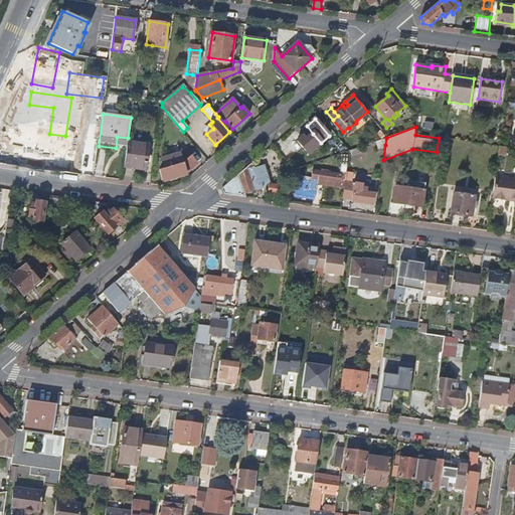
[(43,158),(48,136),(24,131),(19,153),(43,158)]
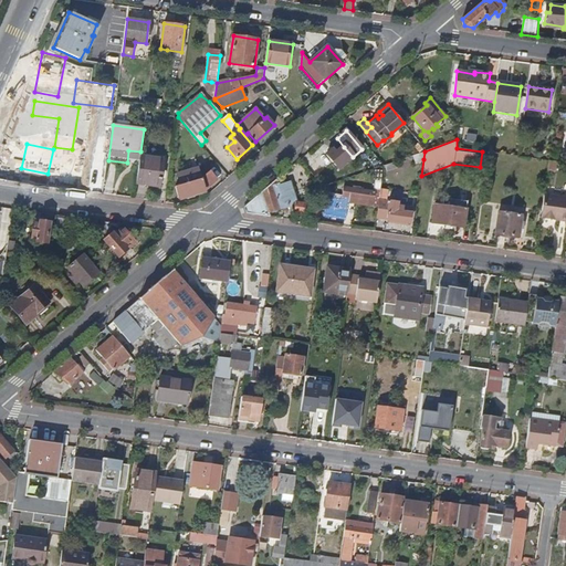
[(353,157),(344,147),(336,155),(332,150),(326,156),(338,170),(353,157)]
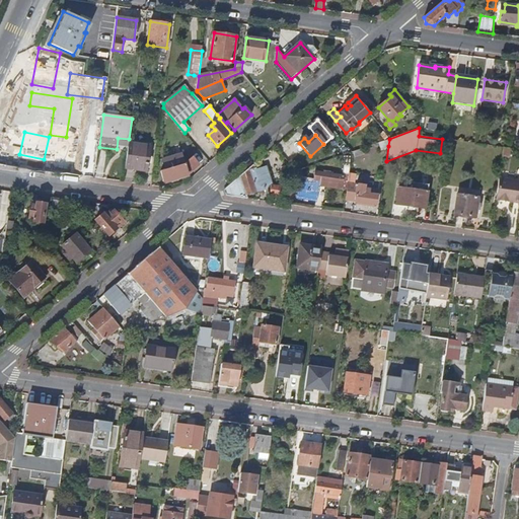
[(129,144),(129,139),(118,138),(117,149),(128,151),(129,144)]
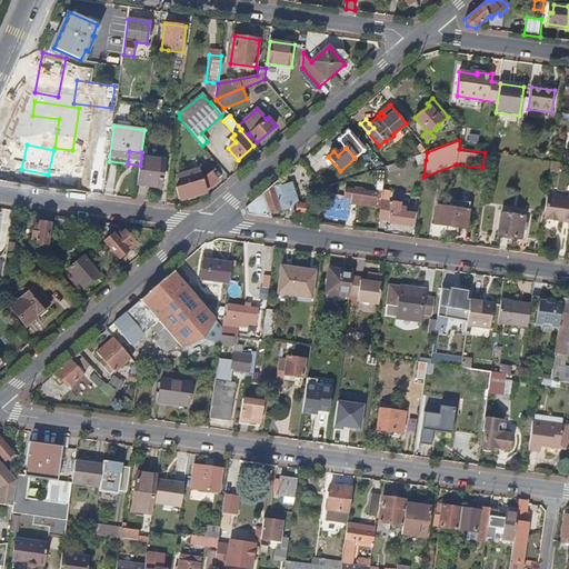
[(426,160),(427,152),(419,155),(418,163),(426,160)]
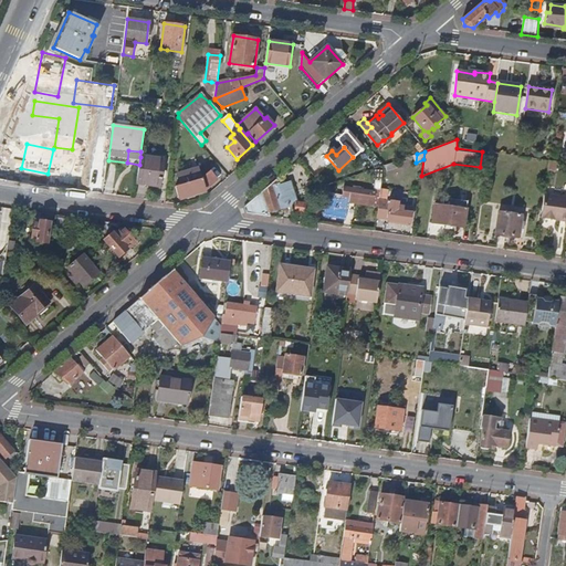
[(161,187),(165,160),(140,157),(139,165),(137,179),(150,181),(149,185),(161,187)]
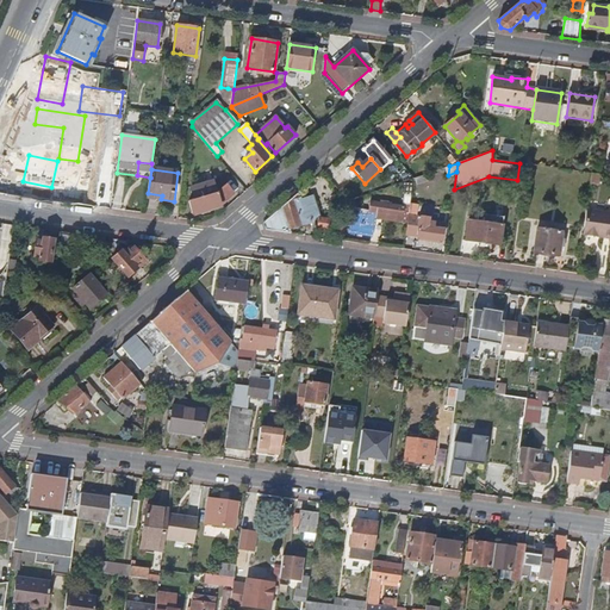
[(427,174),(414,179),(417,186),(429,181),(427,174)]
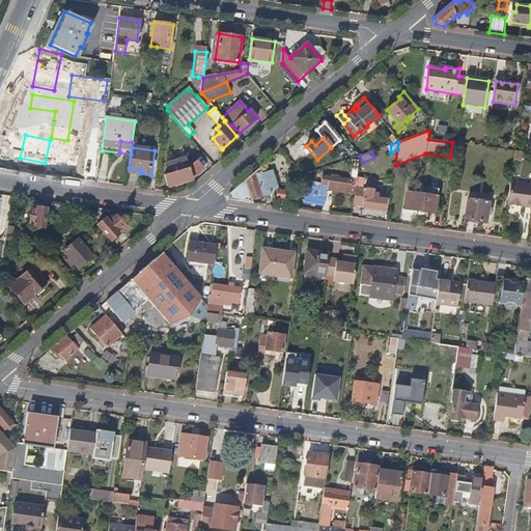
[(191,179),(204,168),(197,160),(189,168),(186,158),(167,163),(170,173),(166,174),(169,186),(191,179)]
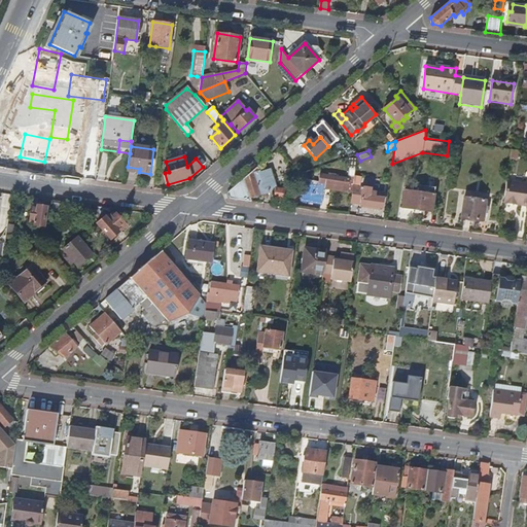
[(266,191),(275,187),(270,171),(259,174),(257,167),(227,192),(230,199),(252,202),(250,199),(266,194),(266,191)]
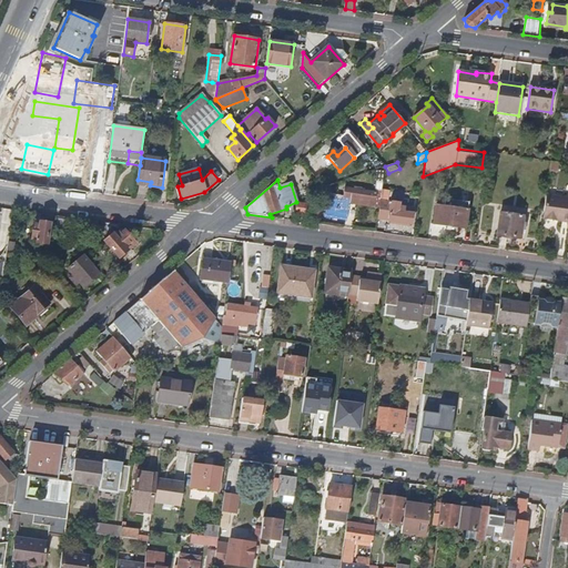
[(346,217),(348,203),(379,208),(381,199),(382,193),(374,192),(345,188),(343,201),(330,199),(327,214),(346,217)]
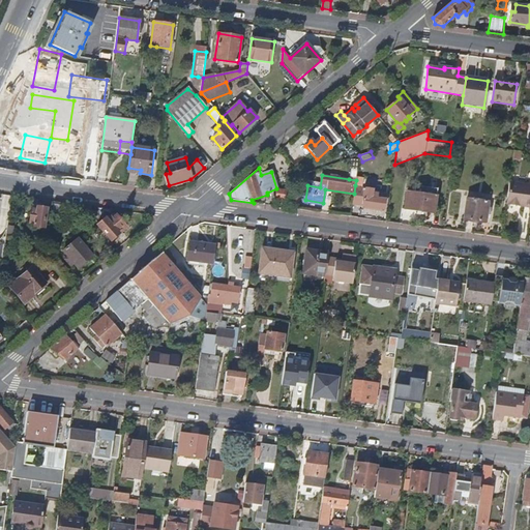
[(384,209),(387,193),(387,183),(382,182),(381,192),(378,194),(373,193),(374,189),(365,188),(365,187),(355,185),(354,194),(353,204),(362,205),(362,206),(384,209)]
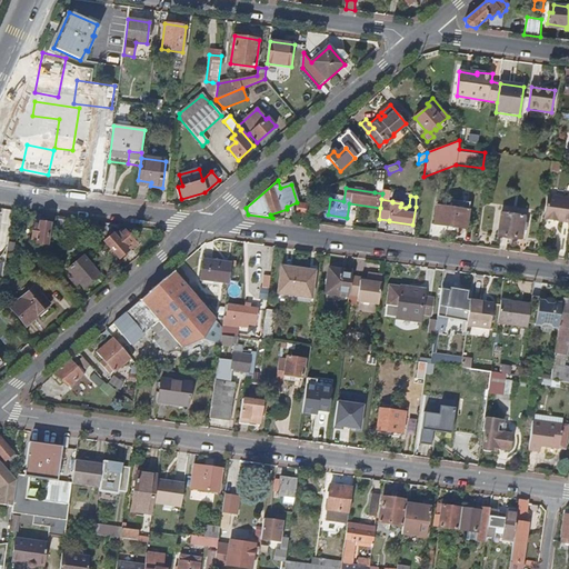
[(568,200),(547,198),(543,220),(568,223),(568,200)]
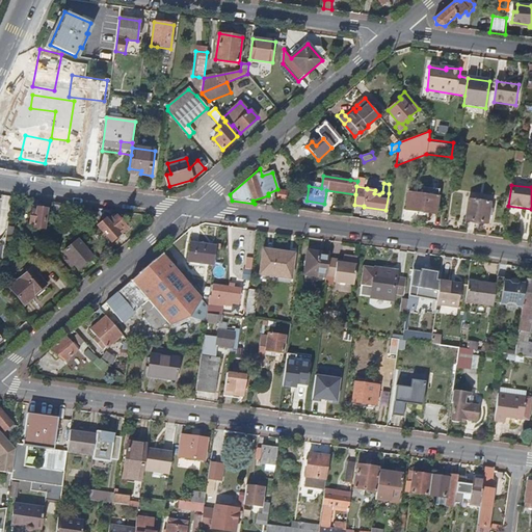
[(299,208),(301,197),(293,195),(294,191),(277,189),(276,200),(292,202),(291,206),(299,208)]
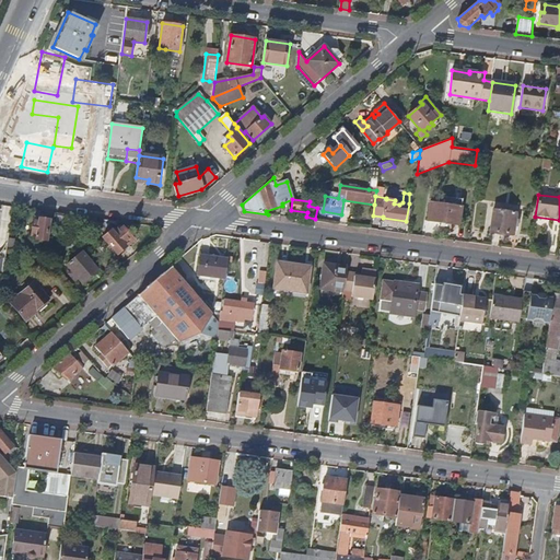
[(458,225),(462,208),(431,203),(428,221),(458,225)]
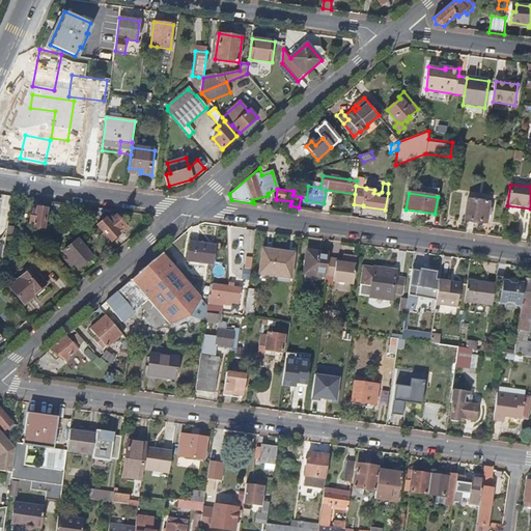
[(486,223),(490,202),(468,199),(465,220),(486,223)]
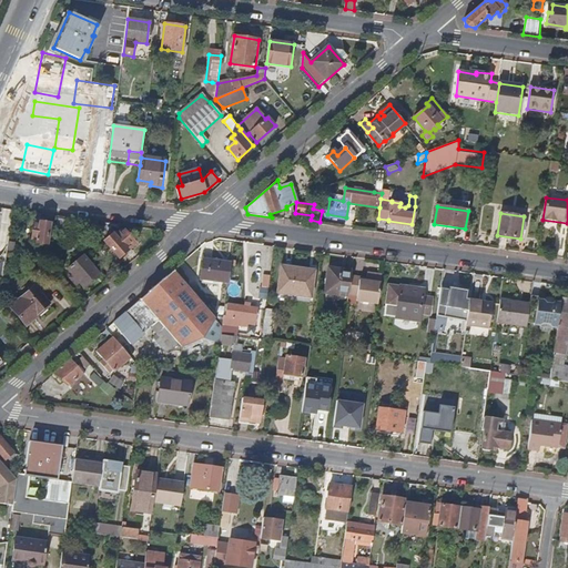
[(67,232),(69,217),(63,216),(58,216),(57,231),(67,232)]
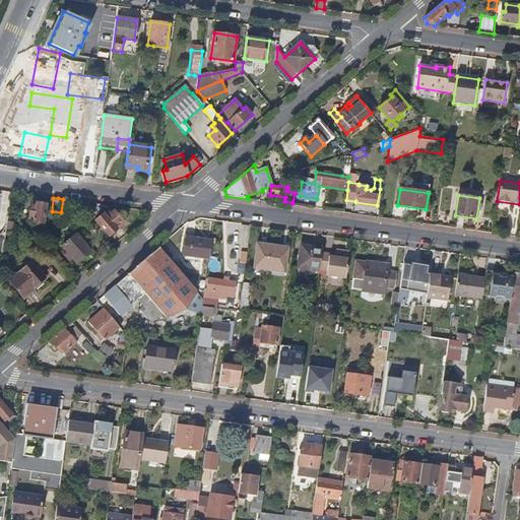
[(44,224),(46,204),(37,203),(36,206),(31,205),(29,219),(35,220),(34,222),(44,224)]
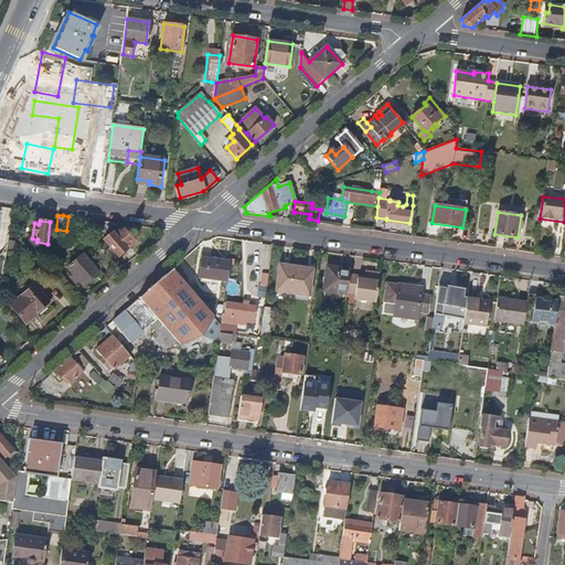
[(124,246),(132,240),(125,230),(120,234),(118,232),(115,235),(113,233),(104,240),(119,257),(127,249),(124,246)]
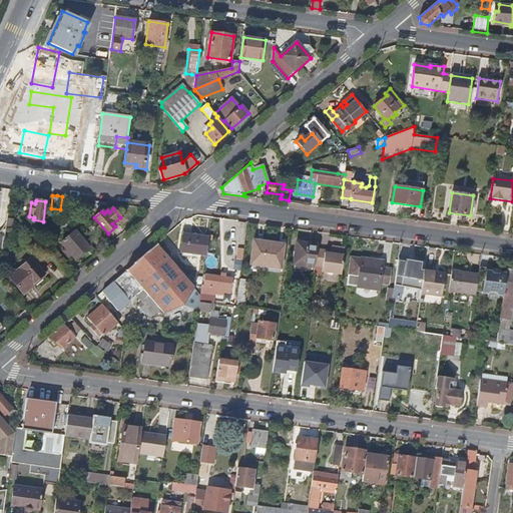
[(115,226),(123,220),(120,217),(112,223),(115,226)]
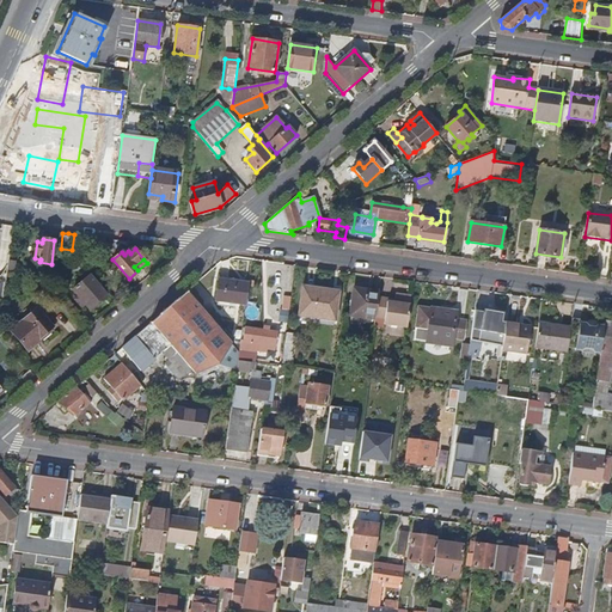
[(108,297),(90,276),(73,291),(79,297),(86,305),(91,310),(108,297)]
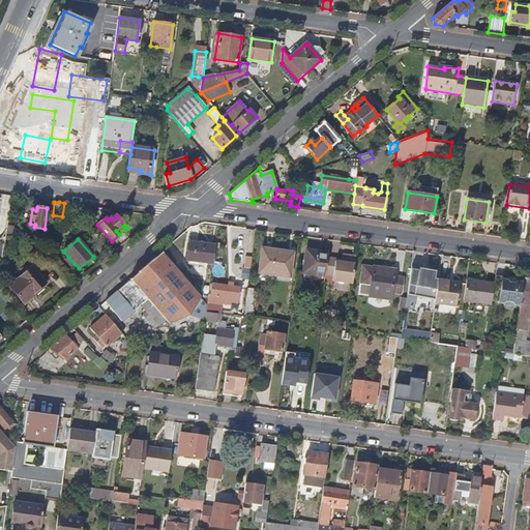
[(215,247),(215,244),(189,240),(186,260),(212,264),(213,260),(215,247)]
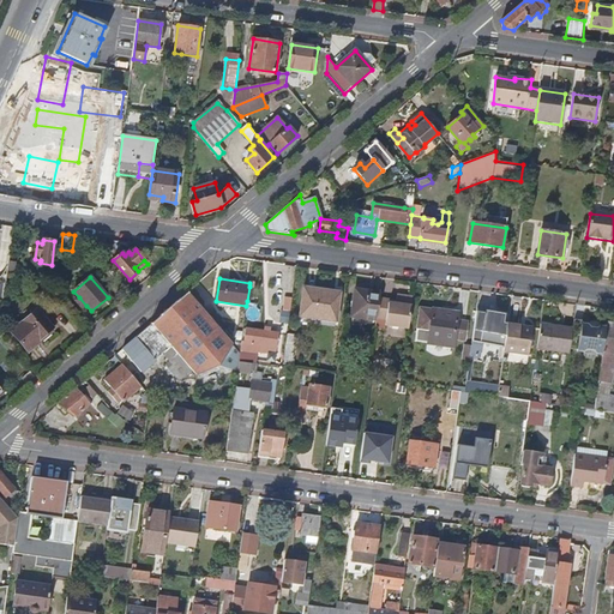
[(379,298),(380,293),(355,288),(351,315),(377,319),(377,317),(379,298)]
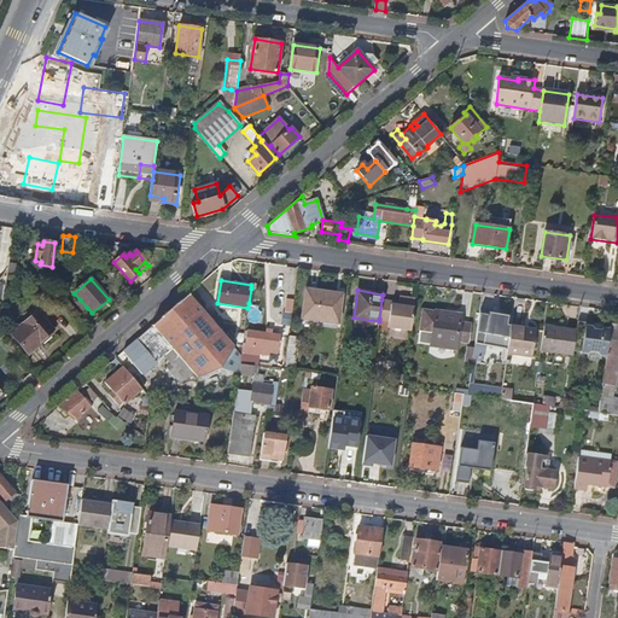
[(337,325),(342,296),(305,291),(302,320),(337,325)]
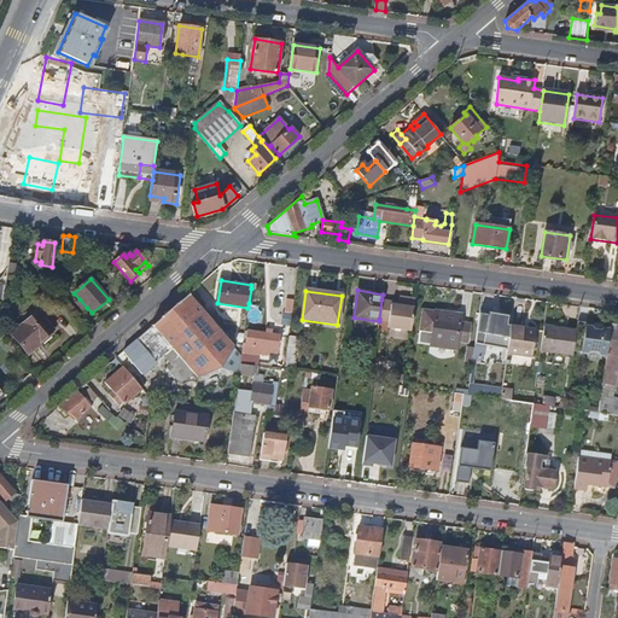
[(233,347),(188,293),(164,315),(123,351),(143,374),(173,348),(179,355),(170,362),(185,378),(192,372),(197,378),(220,367),(233,347)]
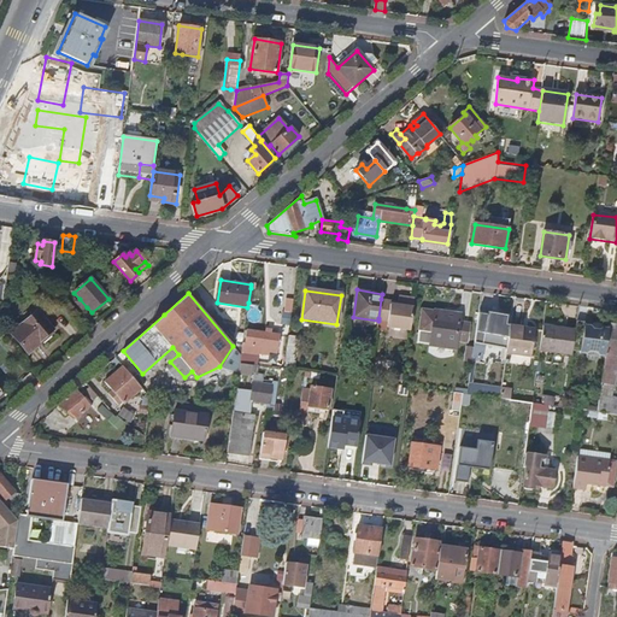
[(411,328),(415,298),(392,295),(392,300),(381,299),(378,318),(388,321),(388,324),(411,328)]
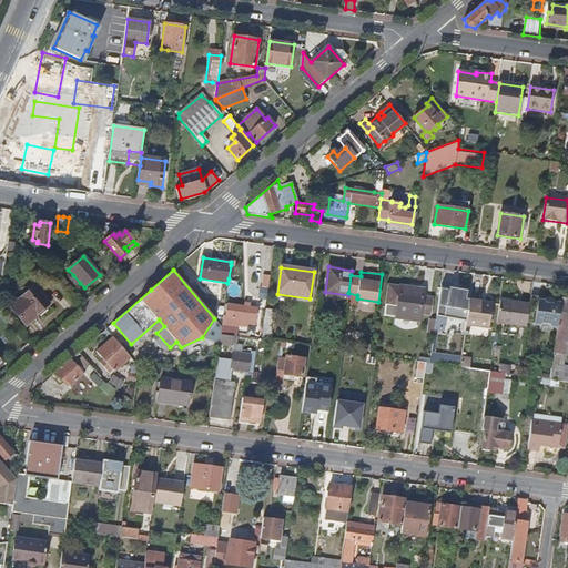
[(80,283),(73,275),(68,279),(74,286),(80,283)]
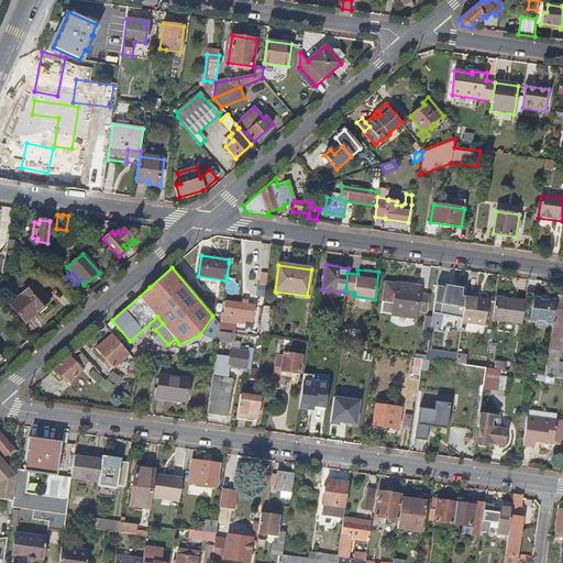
[(416,319),(417,310),(426,311),(428,295),(419,294),(420,287),(397,284),(397,285),(386,283),(382,313),(393,315),(392,316),(416,319)]
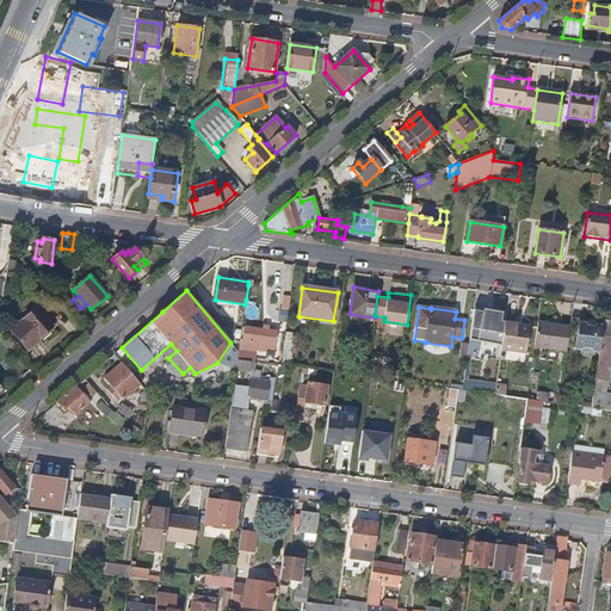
[(54,328),(37,308),(11,331),(29,351),(37,344),(37,343),(54,328)]
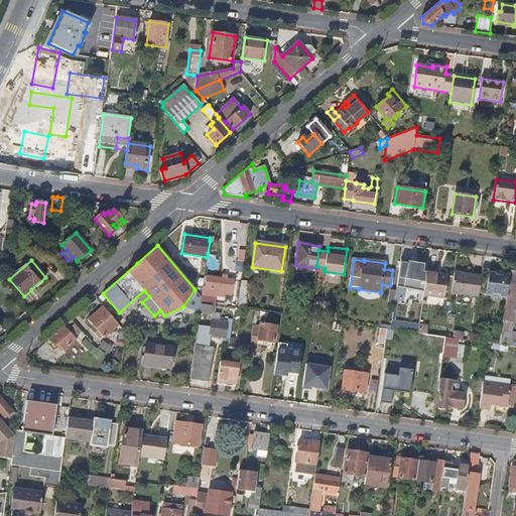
[(422,281),(424,263),(408,261),(408,262),(401,261),(397,287),(404,288),(406,278),(422,281)]
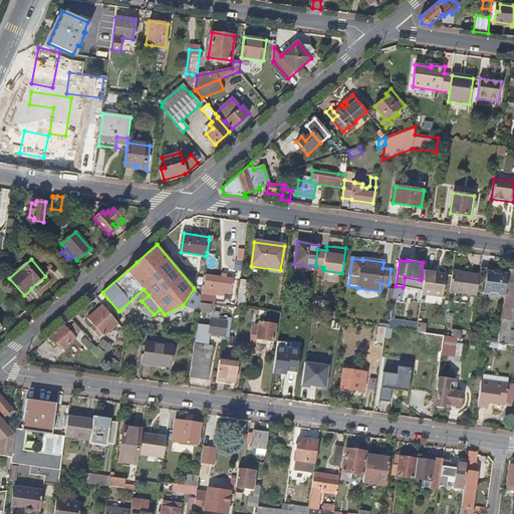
[(513,331),(510,331),(511,321),(513,321),(513,312),(513,313),(513,304),(513,270),(508,269),(507,274),(504,298),(498,343),(499,343),(506,344),(513,345),(513,331)]
